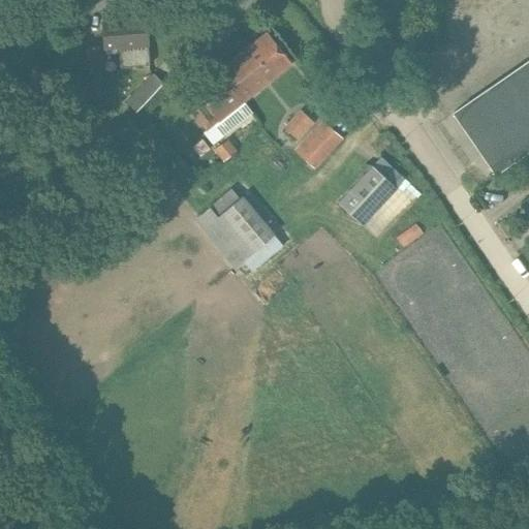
[(149,65),(145,19),(101,22),(103,49),(118,48),(120,67),(149,65)]
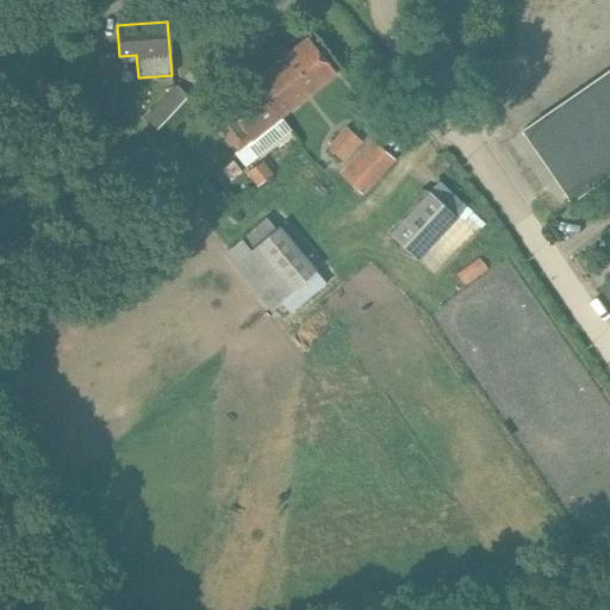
[(251,81),(280,117),(336,73),(307,37),(251,81)]
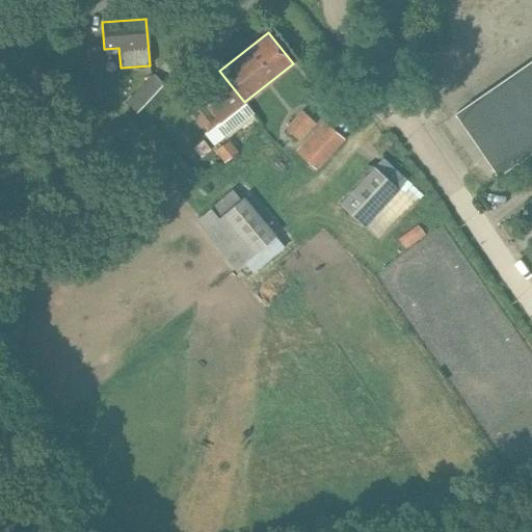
[(88,78),(102,78),(101,47),(87,48),(88,78)]
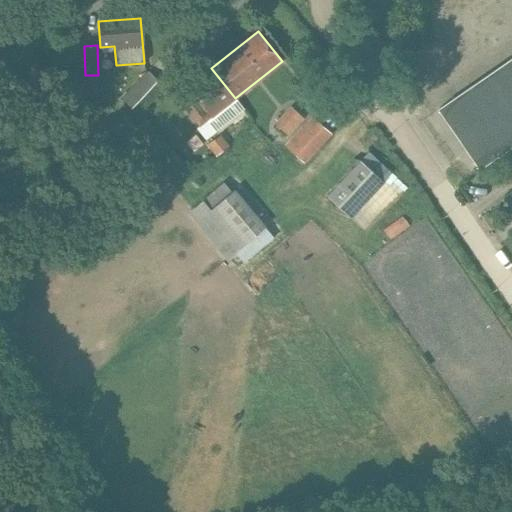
[(511,58),(440,108),(482,169),(511,148),(511,58)]
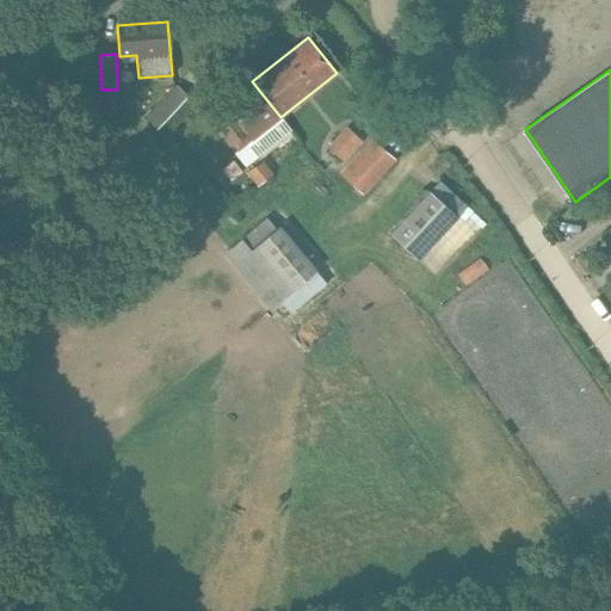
[(290,129),(281,117),(252,81),(223,105),(211,116),(239,150),(247,143),(257,156),(288,133),(290,129)]
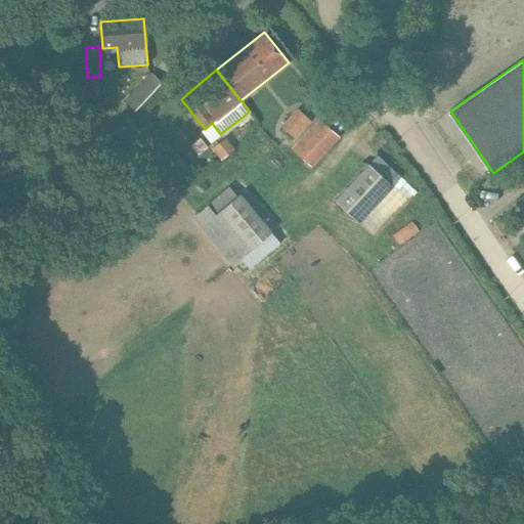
[(165,87),(153,75),(127,103),(138,115),(165,87)]
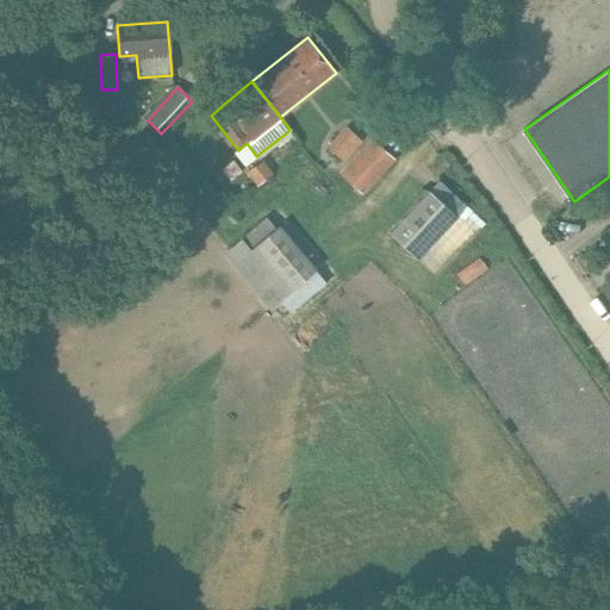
[(327,149),(346,162),(363,137),(346,124),(327,149)]
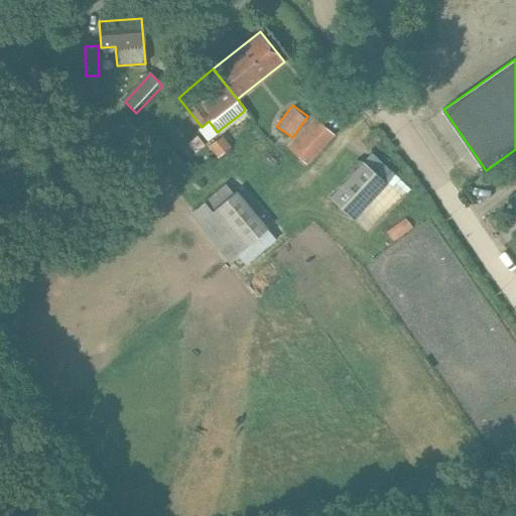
[(335,135),(313,116),(285,146),(306,165),(335,135)]
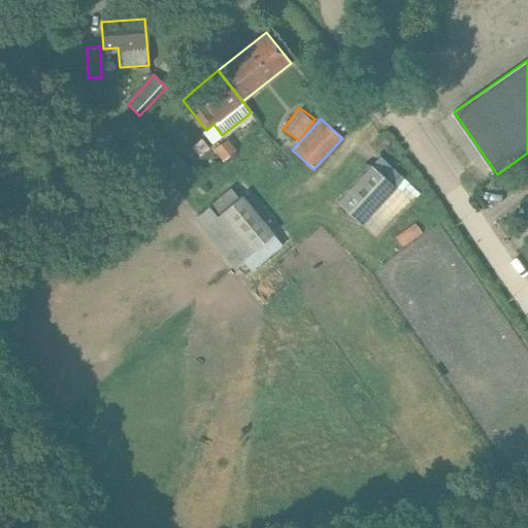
[(228,140),(213,151),(222,161),(235,151),(228,140)]
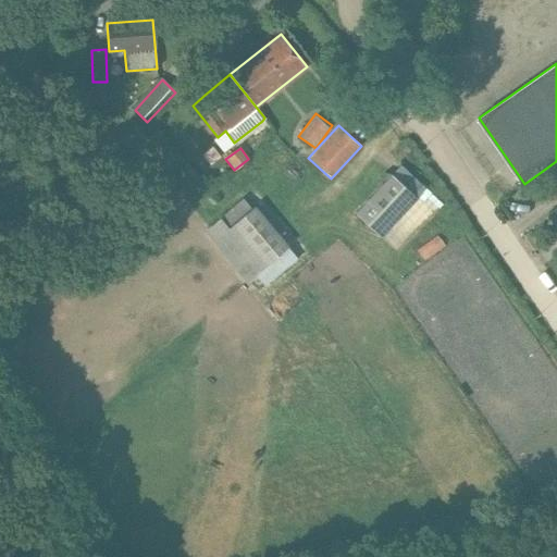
[(426,189),(400,164),(356,212),(382,237),(426,189)]
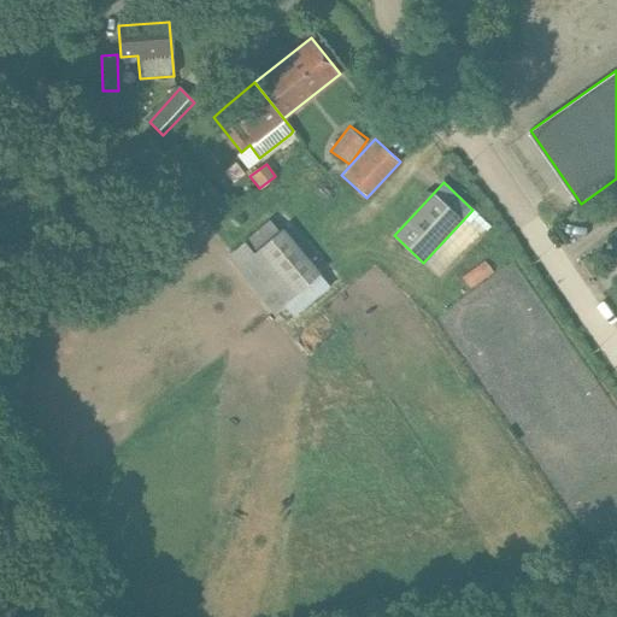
[(278,231),(270,221),(225,257),(271,313),(283,304),(293,316),(330,287),(282,228),(278,231)]
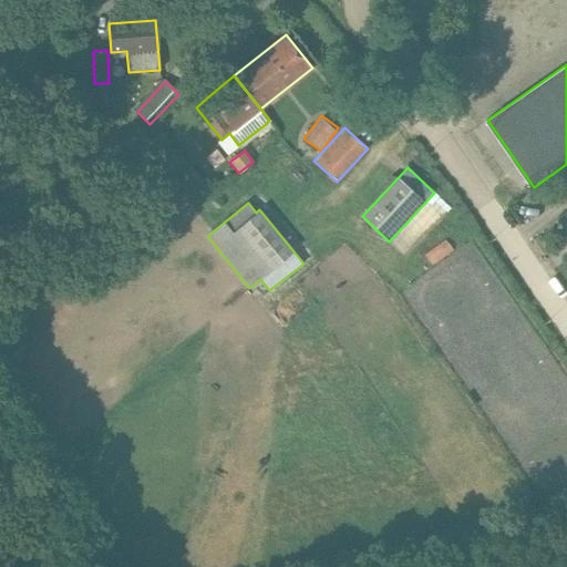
[(445,240),(424,256),(431,265),(452,250),(445,240)]
